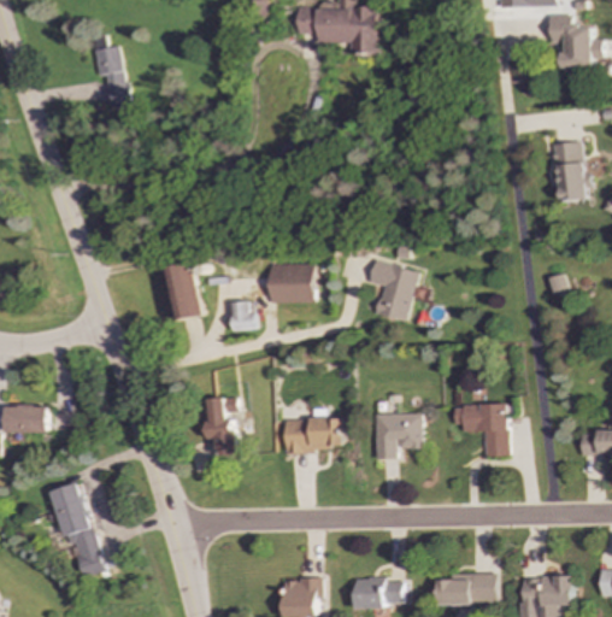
[(376,7),(353,7),(353,0),(336,0),(336,5),(296,6),(296,34),(316,34),(316,43),(348,42),(348,52),(376,52),(376,7)]
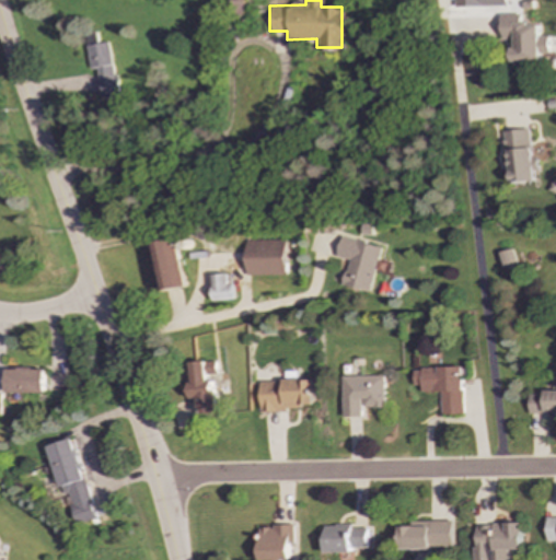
[(509,61),(537,61),(537,53),(545,53),(545,36),(536,36),(536,24),(517,24),(517,14),(498,14),(498,41),(509,41),(509,61)]
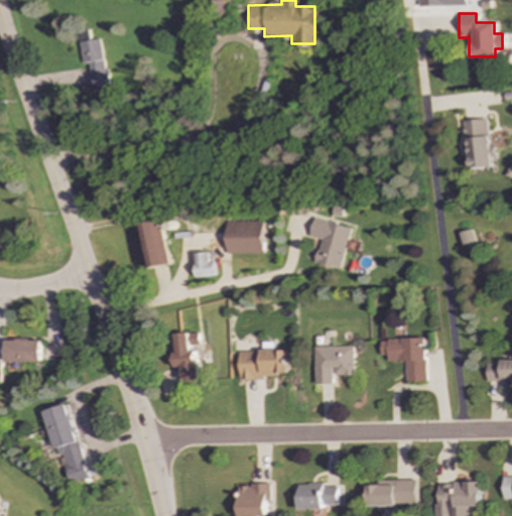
[(80,63),(86,62),(89,91),(105,89),(99,39),(77,42),(80,63)]
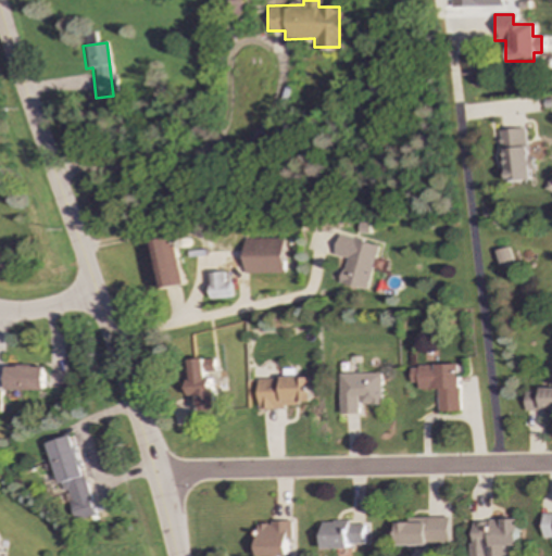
[(500,129),(502,181),(525,180),(523,128),(500,129)]
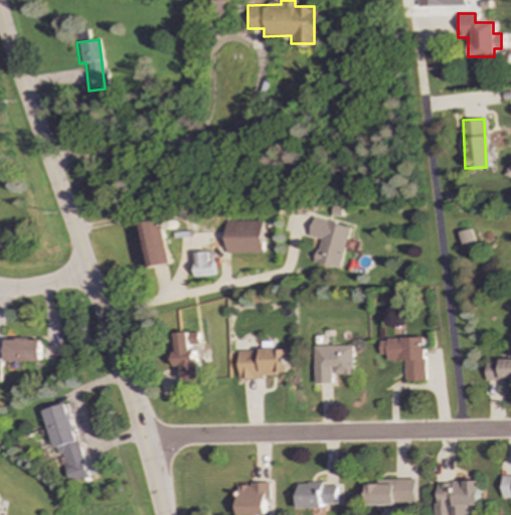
[(348,226),(311,217),(307,236),(318,239),(312,263),(337,269),(348,226)]
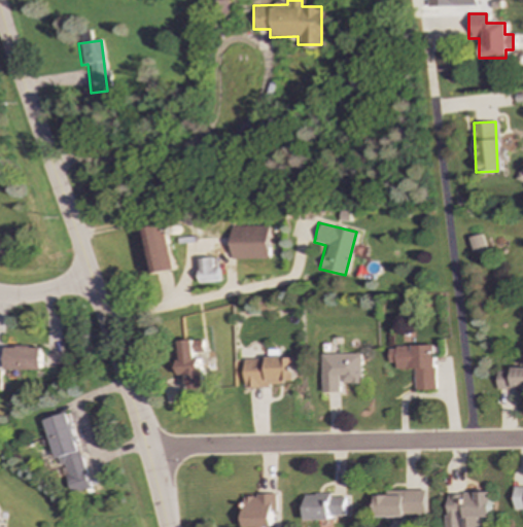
[(163,224),(139,230),(148,275),(172,270),(163,224)]
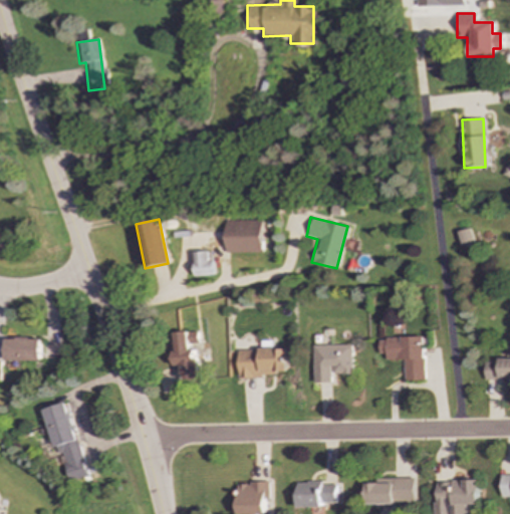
[(224,253),(260,252),(260,220),(223,221),(224,253)]
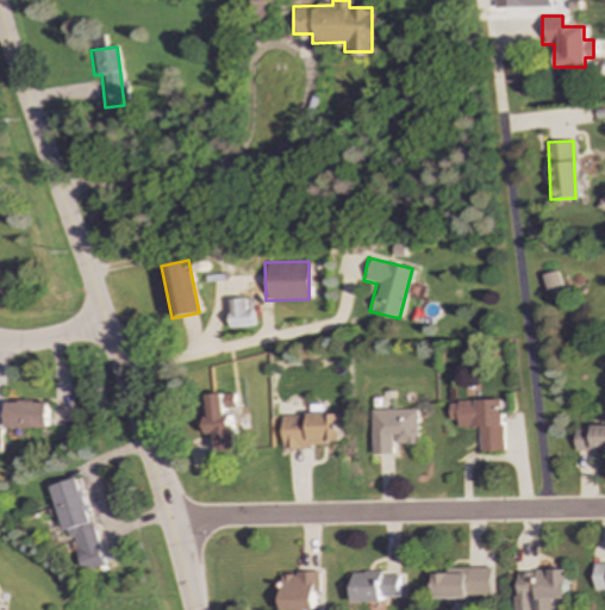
[(245,310),(245,298),(228,299),(228,328),(251,327),(250,310),(245,310)]
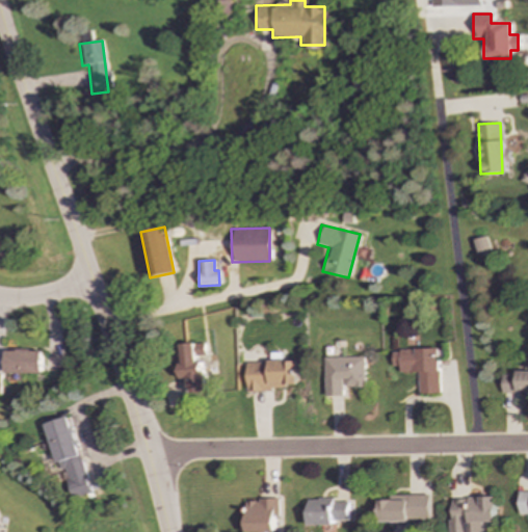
[(177,344),(179,378),(184,378),(185,393),(201,393),(199,355),(202,355),(202,343),(177,344)]
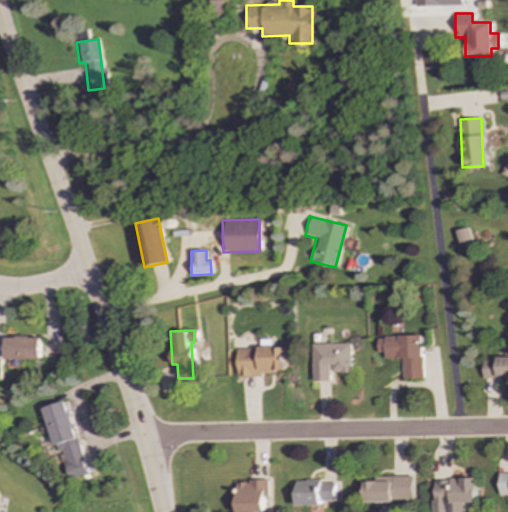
[(417,336),(373,337),(374,353),(380,353),(380,359),(397,358),(398,379),(418,378),(417,336)]
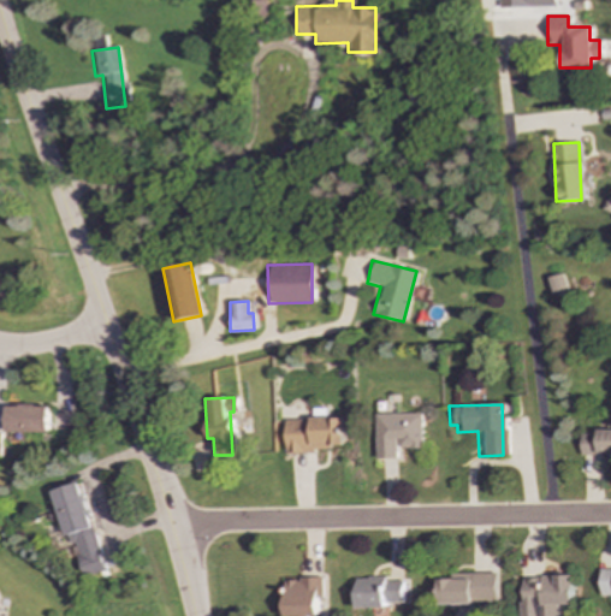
[(1,432),(45,432),(45,406),(3,406),(1,432)]
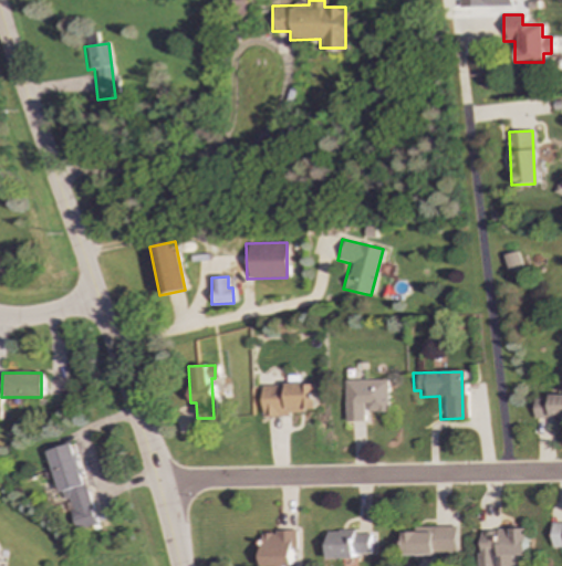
[(341,380),(342,421),(361,421),(361,412),(385,411),(384,379),(341,380)]
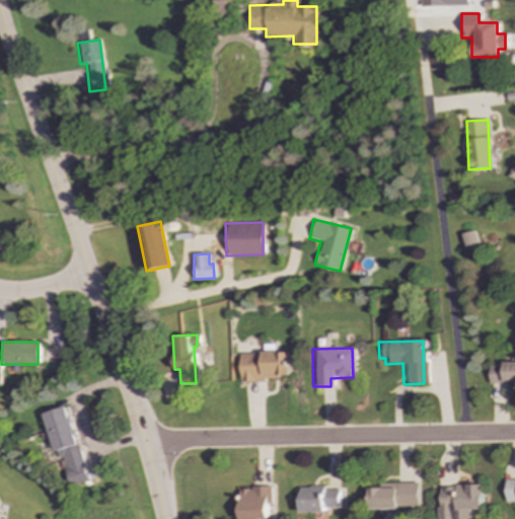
[(237,353),(237,380),(287,378),(286,352),(237,353)]
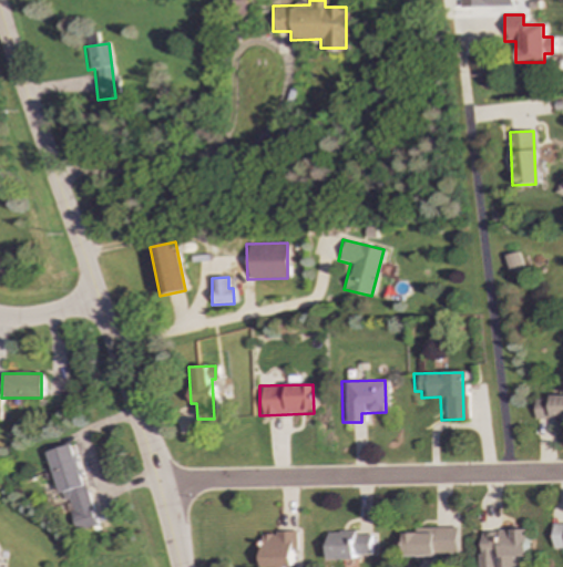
[(531,419),(562,418),(562,397),(530,398),(531,419)]
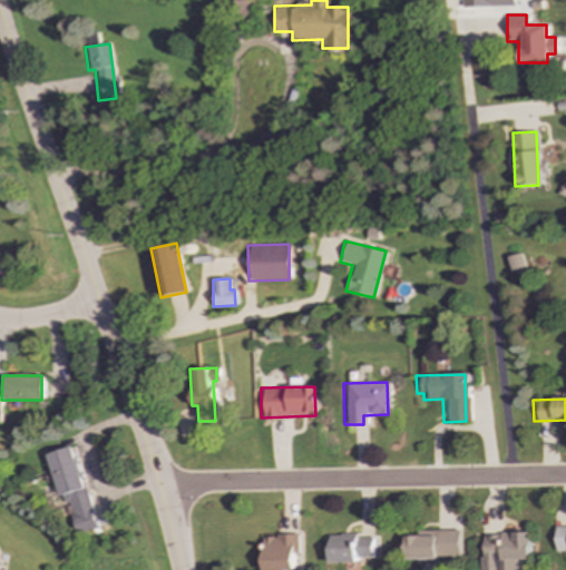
[(45,454),(59,504),(65,502),(74,534),(94,529),(70,446),(45,454)]
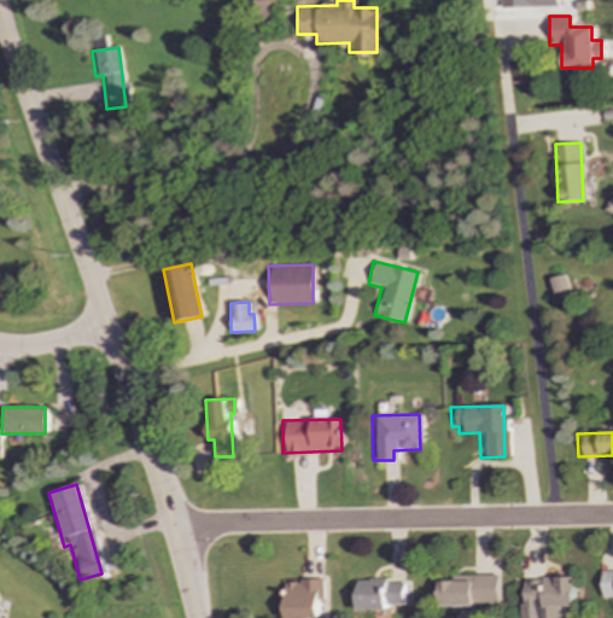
[(612,570),(597,571),(597,598),(612,598),(612,570)]
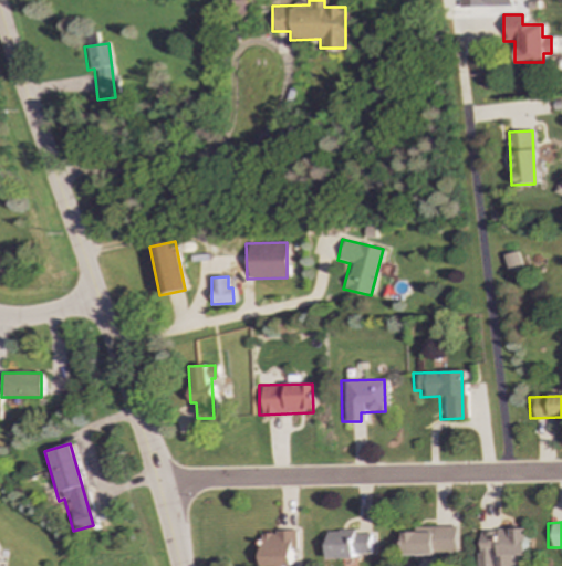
[(398,533),(398,555),(453,554),(451,526),(409,527),(409,532),(398,533)]
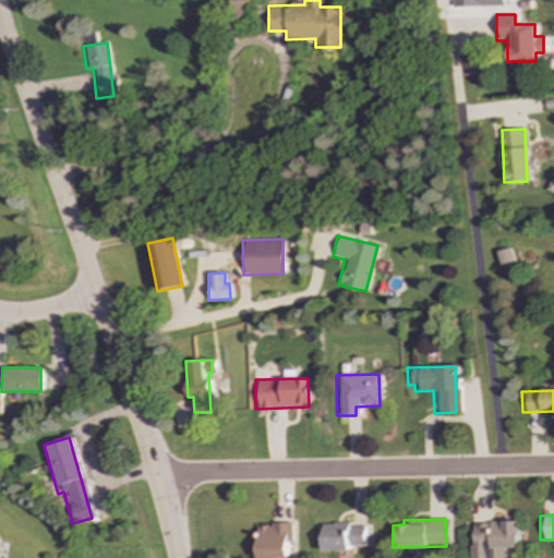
[(514,547),(515,521),(469,521),(469,546),(466,546),(466,557),(500,557),(501,547),(514,547)]
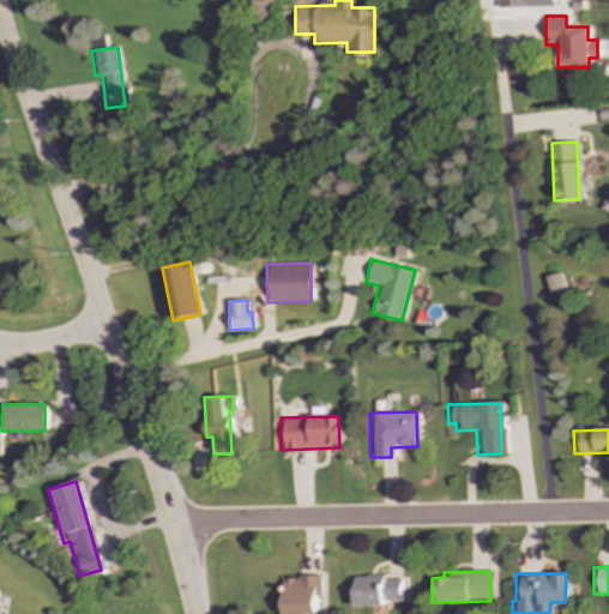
[(313,613),(312,596),(317,596),(317,577),(278,577),(279,613),(313,613)]
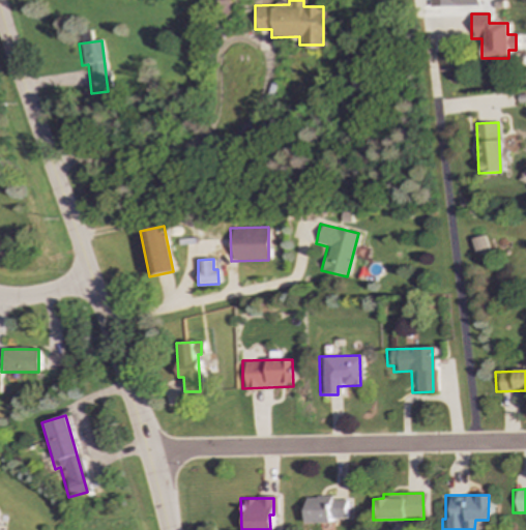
[(343,519),(343,498),(301,498),(302,524),(328,523),(328,519),(343,519)]
